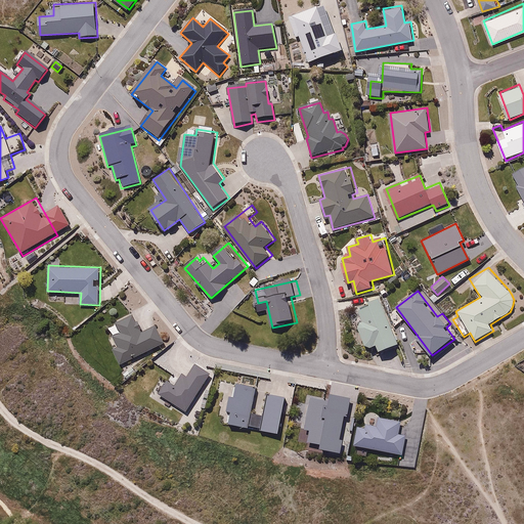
[(400,343),(380,297),(357,307),(363,321),(357,324),(367,348),(376,344),(380,352),(400,343)]
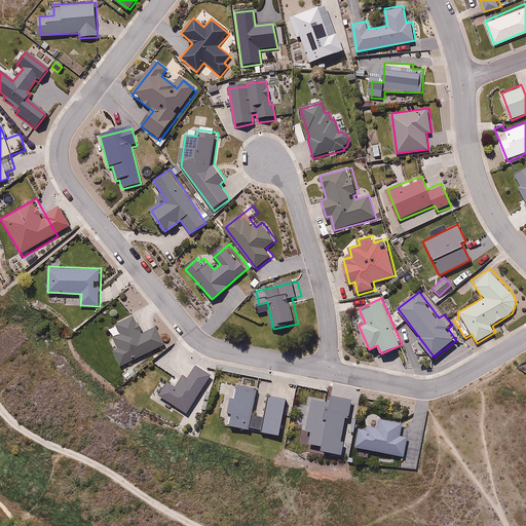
[(121,366),(166,342),(158,326),(145,332),(135,313),(109,327),(114,338),(108,341),(121,366)]
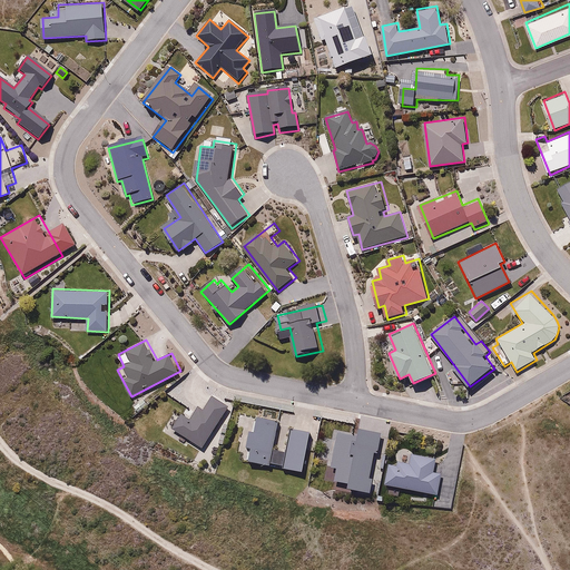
[(439,351),(430,354),(434,367),(443,365),(439,351)]
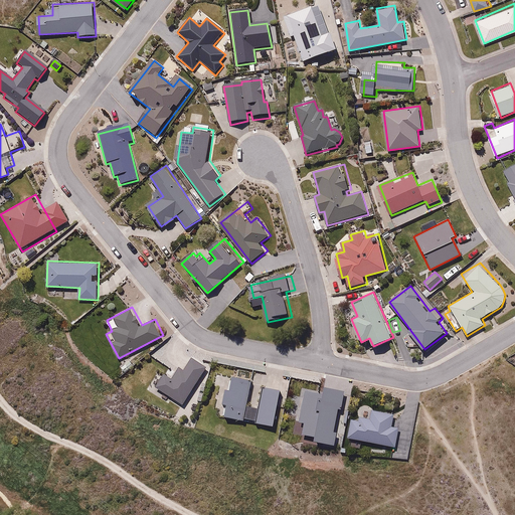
[(185,404),(208,368),(192,357),(184,369),(180,366),(173,378),(165,372),(156,386),(185,404)]
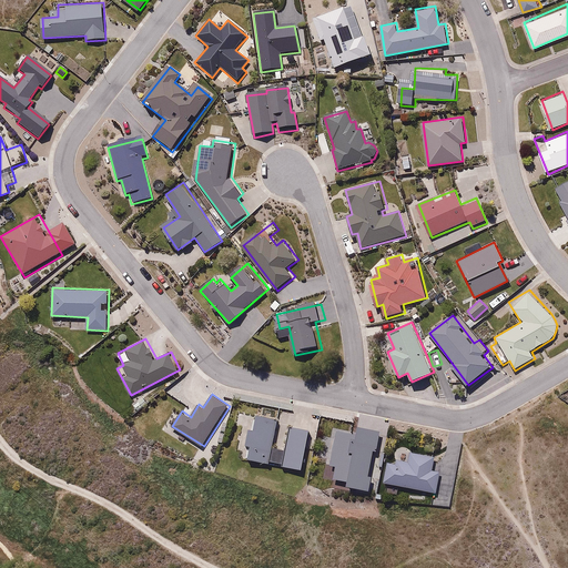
[(273,447),(280,419),(259,415),(255,429),(252,428),(247,446),(253,447),(250,458),(304,470),(313,430),(292,426),(287,450),(273,447)]
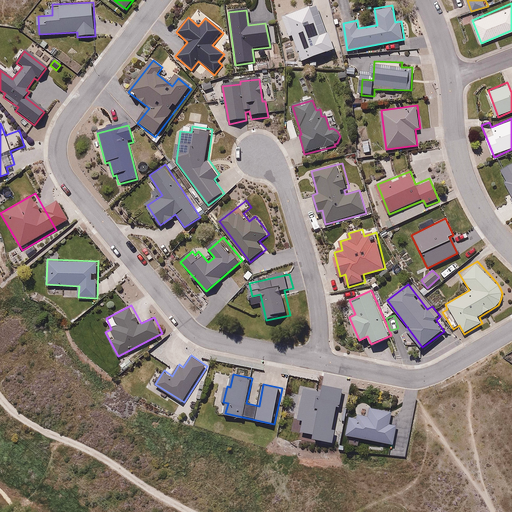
[(319,390),(303,387),(297,418),(302,419),(300,430),(311,432),(310,437),(330,440),(340,387),(320,383),(319,390)]
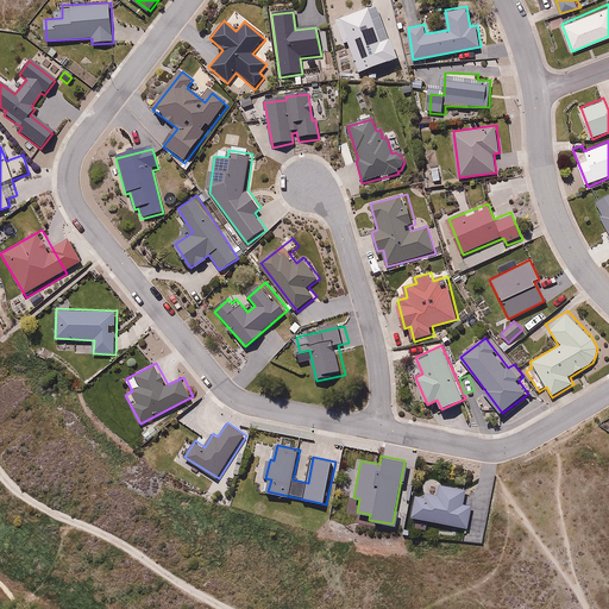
[(416,493),(412,518),(470,528),(475,504),(465,502),(468,489),(443,484),(440,497),(416,493)]
